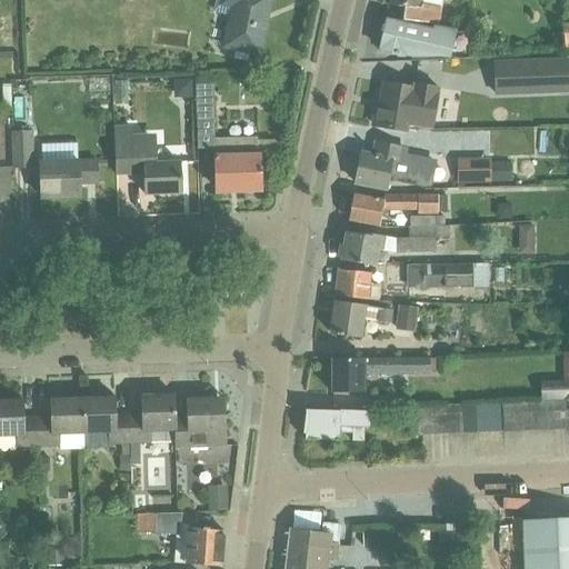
[(223,0),(222,6),(233,8),(225,49),(260,56),(270,0),(223,0)]
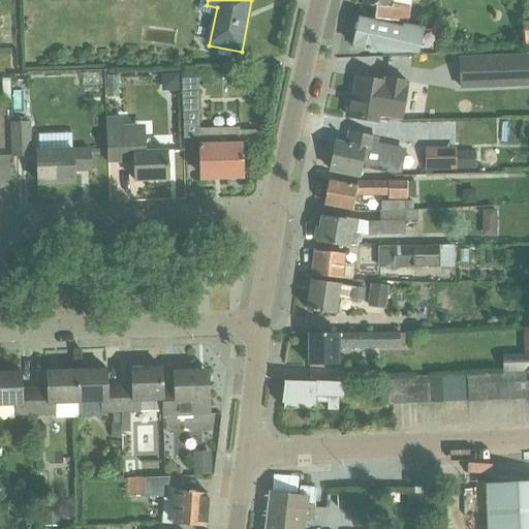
[(363,0),(363,5),(376,7),(375,20),(406,23),(407,18),(408,8),(408,7),(408,2),(408,0),(363,0)]
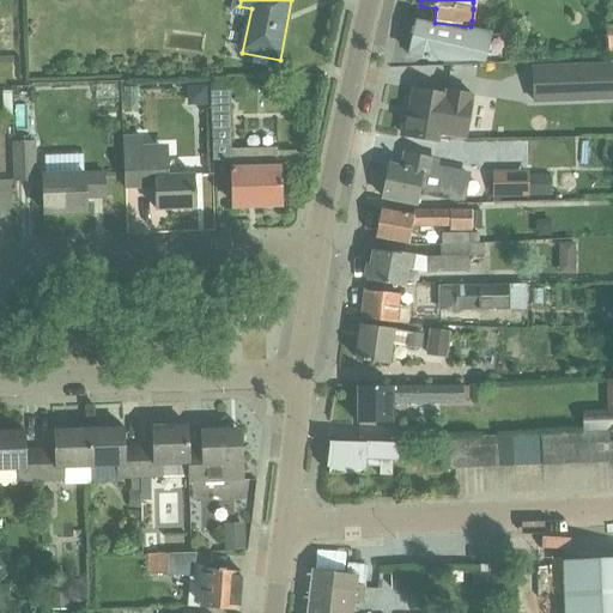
[(224,11),(223,38),(231,40),(232,12),(224,11)]
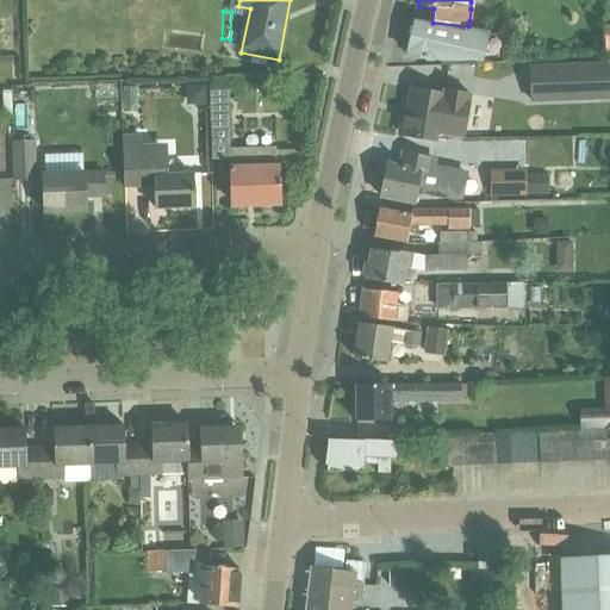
[(485,35),(477,33),(465,31),(465,35),(415,23),(408,55),(433,60),(433,57),(444,61),(471,60),(480,62),(485,35)]
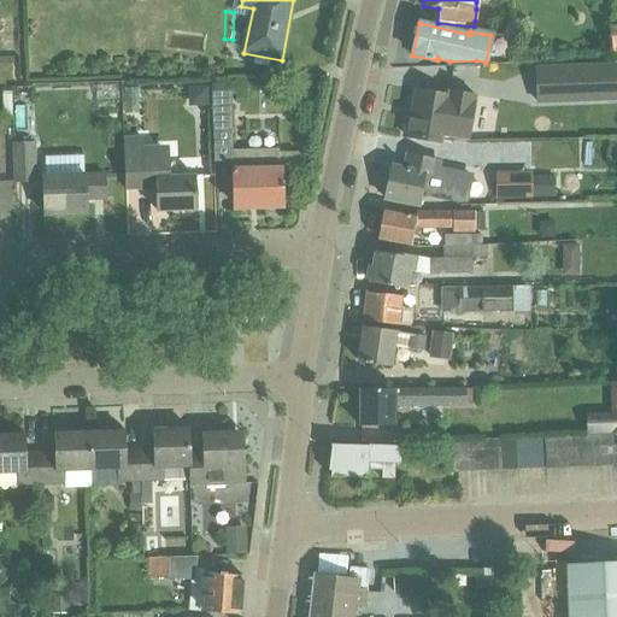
[(616,64),(560,66),(562,105),(616,101),(616,64)]
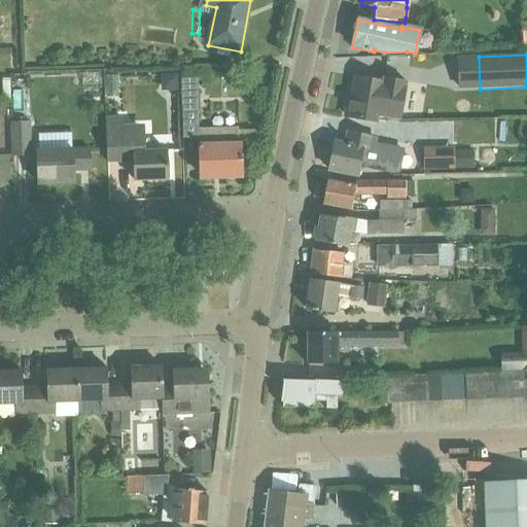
[(211,70),(201,70),(201,85),(211,85),(211,70)]
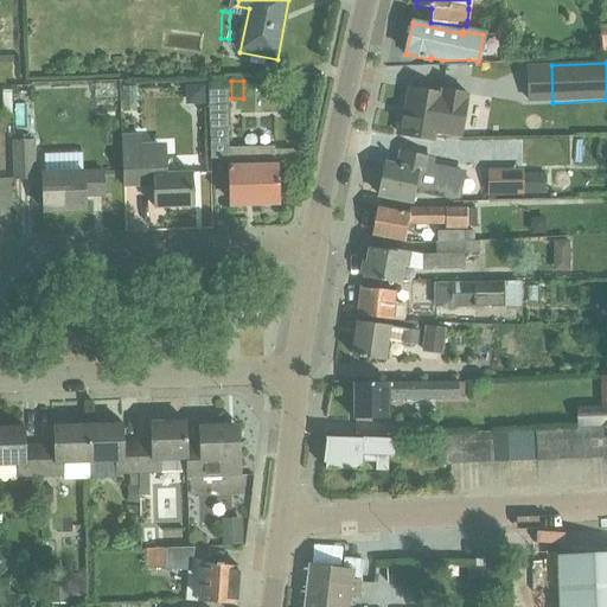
[(205,84),(189,84),(189,96),(193,102),(205,102),(205,84)]
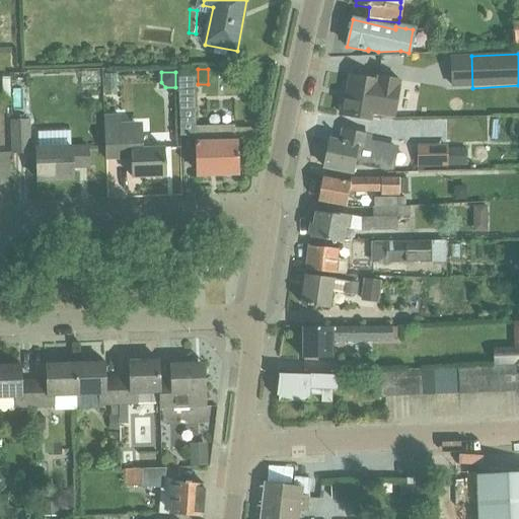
[(350,76),(345,100),(342,100),(340,113),(343,113),(343,116),(361,119),(371,119),(394,119),(400,81),(377,77),(376,80),(350,76)]
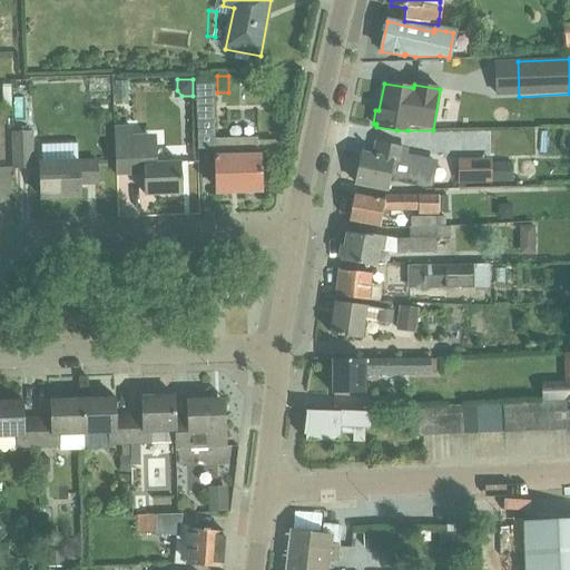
[(10,86),(2,86),(3,112),(11,111),(10,86)]
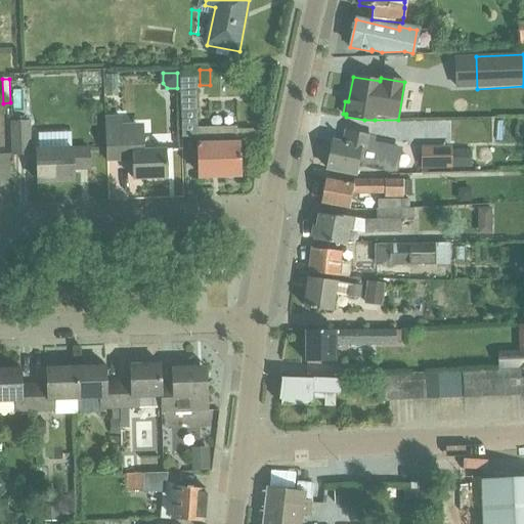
[(198,114),(197,79),(180,79),(181,114),(198,114)]
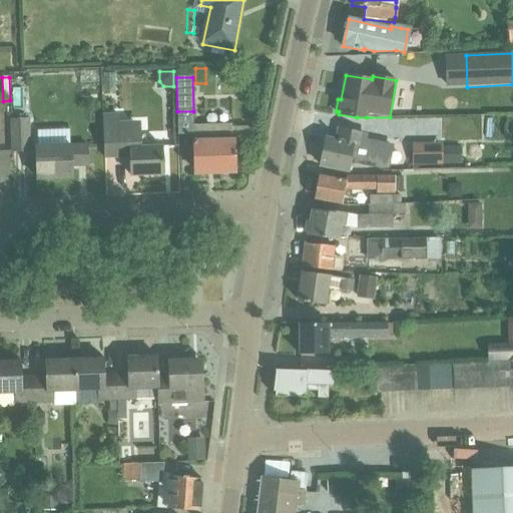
[(117,116),(102,117),(104,158),(131,156),(132,176),(163,175),(162,147),(139,148),(138,128),(118,129),(117,116)]
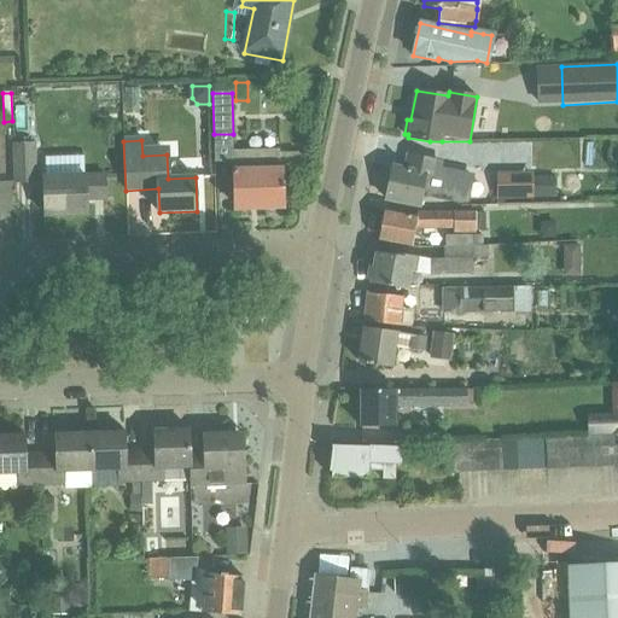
[(16,184),(36,182),(35,145),(21,145),(19,145),(15,146),(16,184)]
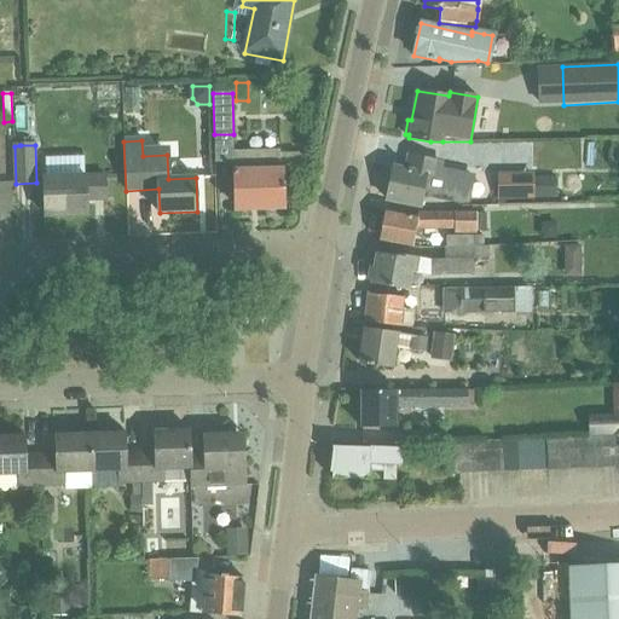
[(300,152),(279,152),(279,150),(233,151),(236,207),(259,206),(259,208),(284,208),(283,189),(284,189),(284,184),(283,184),(283,169),(300,169),(300,167),(311,167),(312,158),(300,158),(300,152)]
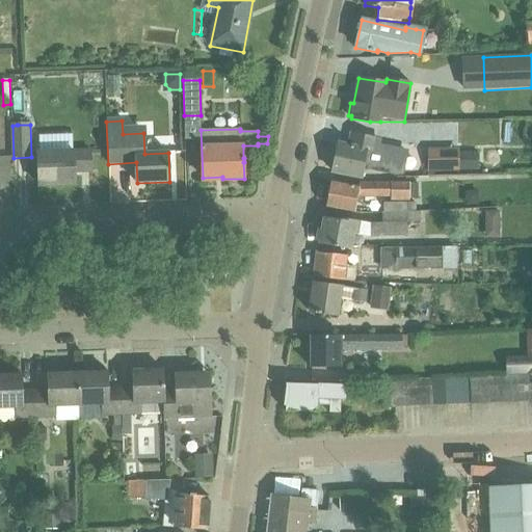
[(71,133),(37,134),(38,154),(40,187),(75,186),(75,168),(90,168),(90,152),(72,152),(71,133)]
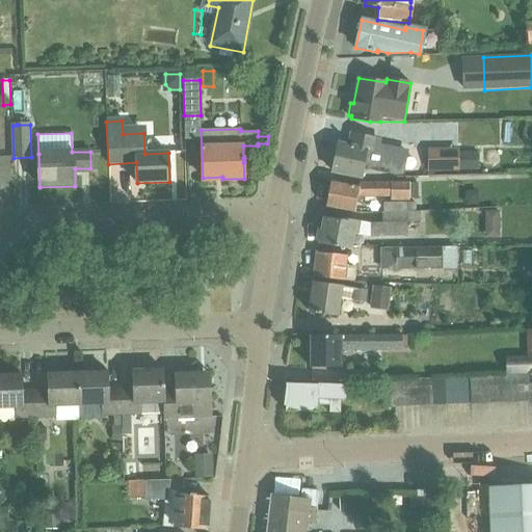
[(337,151),(333,171),(363,178),(364,170),(395,177),(402,176),(407,151),(376,144),(377,138),(352,133),(349,147),(339,143),(337,151)]
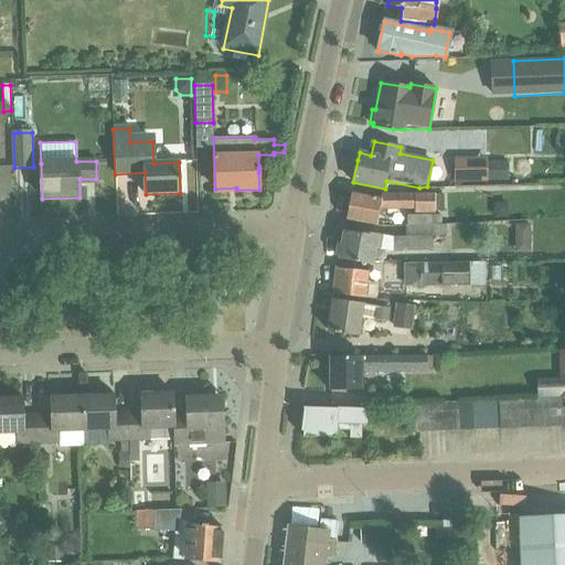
[(487,159),(457,159),(457,181),(508,181),(507,163),(487,163),(487,159)]
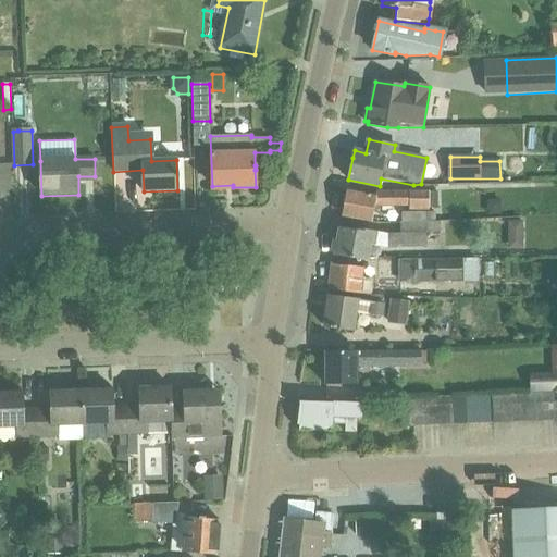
[(436,208),(436,192),(376,193),(376,197),(346,190),(341,217),(372,223),(374,208),(409,207),(409,209),(436,208)]
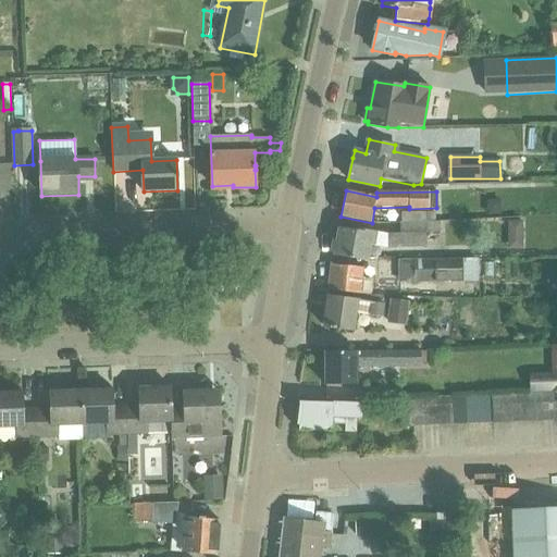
[(401,212),(403,224),(434,222),(433,212),(401,212)]
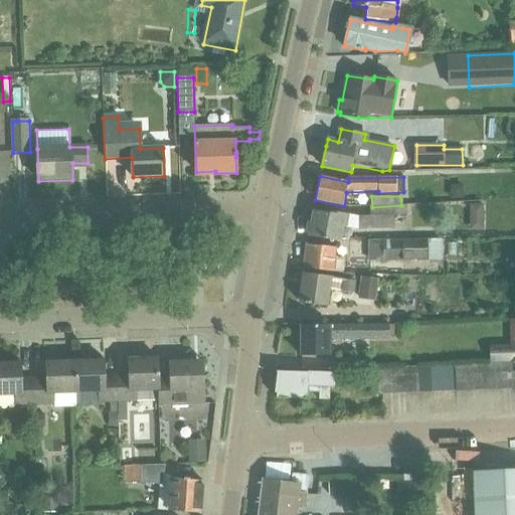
[(483,204),(470,204),(470,217),(484,217),(483,204)]
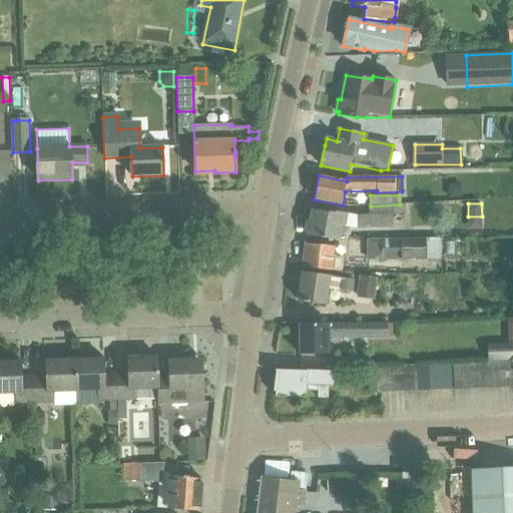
[(400,204),(371,206),(369,206),(369,215),(357,216),(328,210),(328,212),(313,209),(308,234),(329,238),(336,239),(340,240),(343,227),(356,229),(393,228),(393,216),(406,215),(405,204),(400,204)]
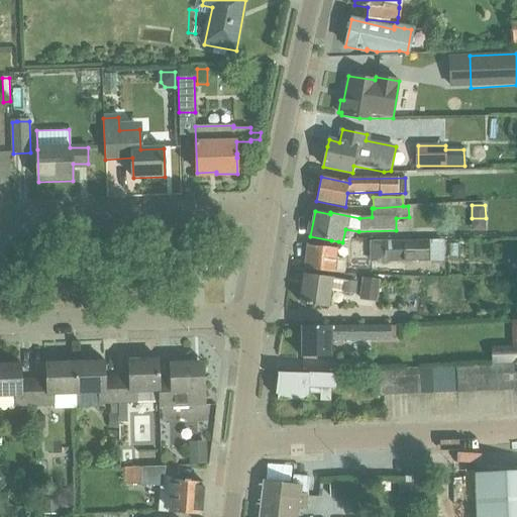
[(428,241),(373,242),(373,263),(405,263),(429,262),(428,241)]
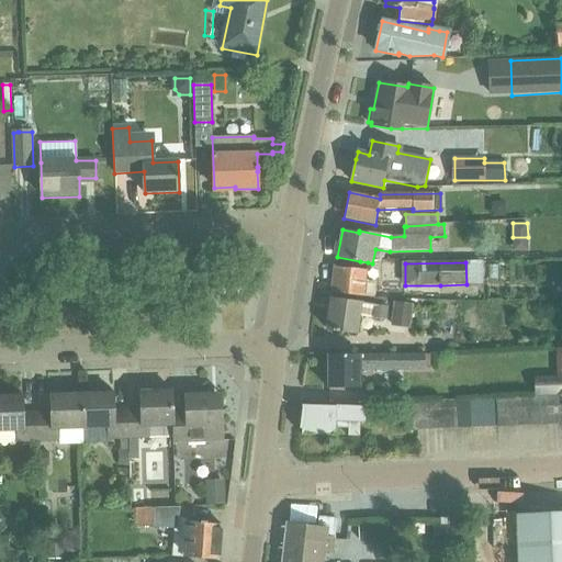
[(335,267),(333,293),(375,298),(377,282),(366,281),(367,271),(359,270),(335,267)]
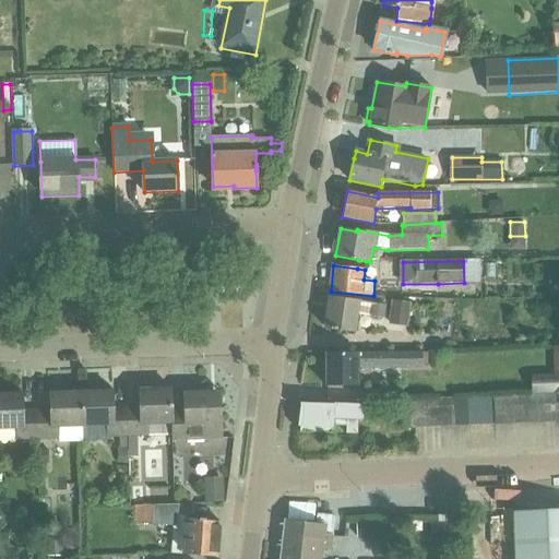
[(372,304),(359,301),(330,297),(325,328),(355,332),(358,316),(384,319),(385,306),(372,304)]
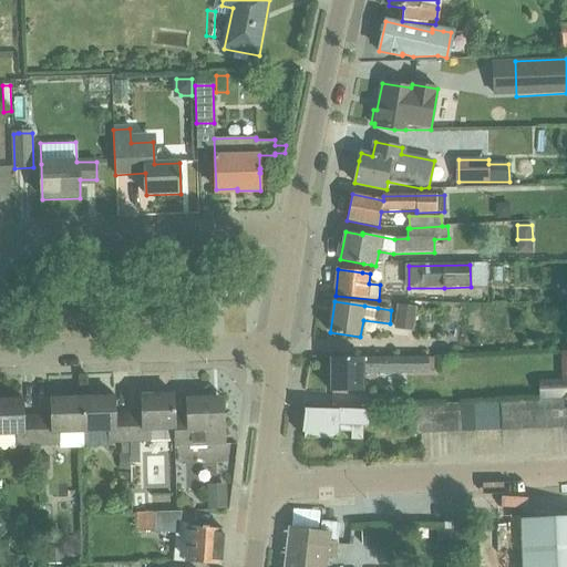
[(415,310),(395,308),(392,331),(412,334),(415,310)]
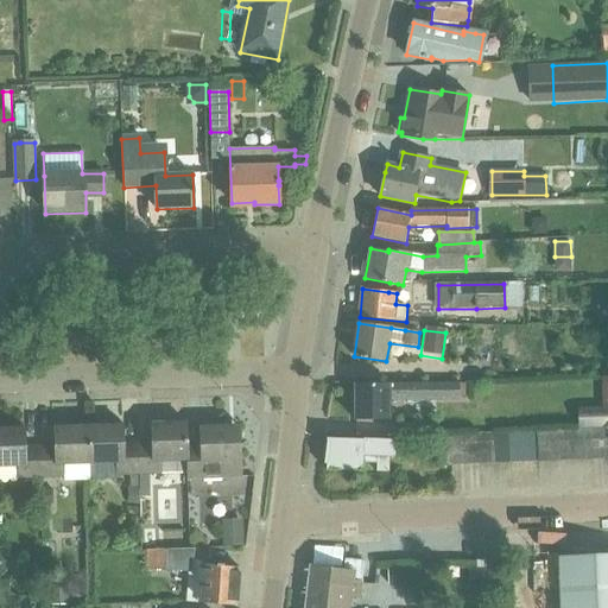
[(601,410),(577,411),(578,428),(607,426),(607,379),(600,380),(601,410)]
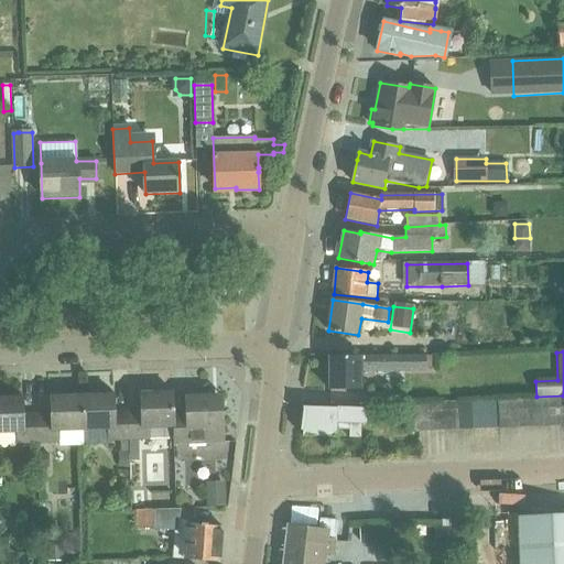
[(362,368),(426,368),(426,355),(410,355),(410,357),(329,357),(329,390),(362,390),(362,368)]
